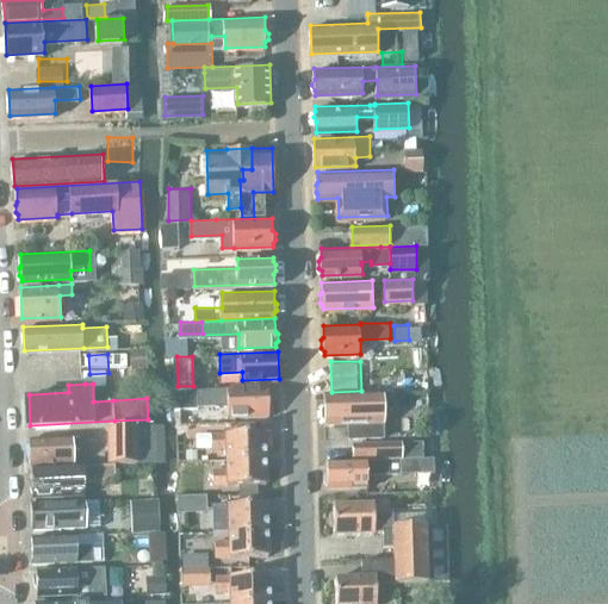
[(268,385),(174,388),(175,406),(198,406),(198,404),(229,403),(229,415),(270,413),(270,410),(272,409),(272,397),(270,397),(268,385)]
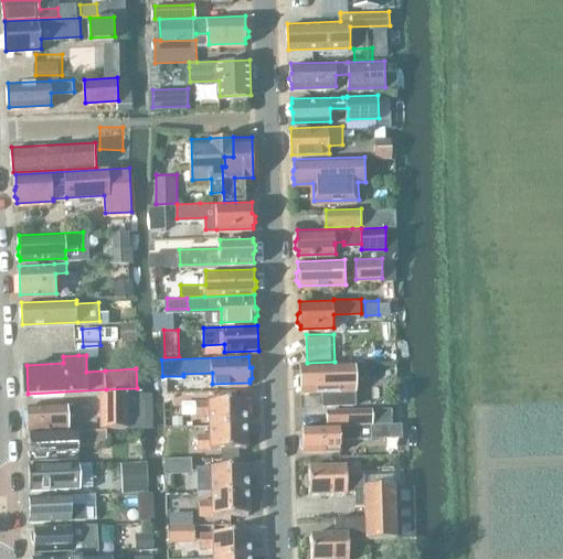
[(339,362),(335,362),(307,363),(301,363),(301,374),(299,377),(299,385),(303,387),(303,390),(325,390),(325,404),(357,402),(357,376),(369,375),(368,361),(339,362)]
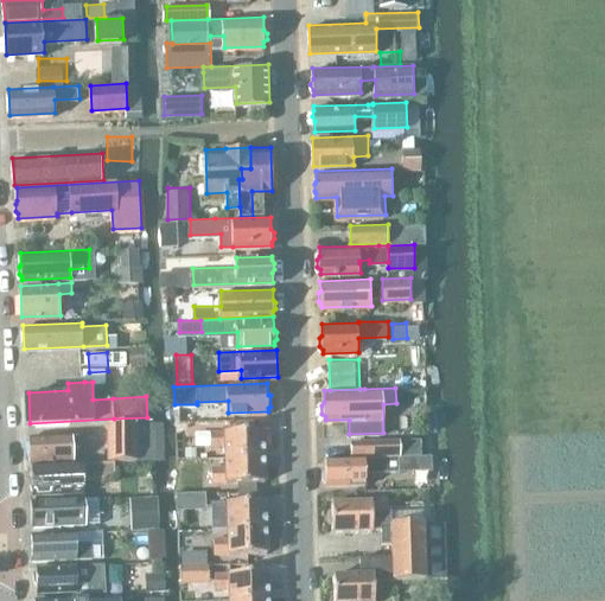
[(139,458),(138,420),(109,420),(110,458),(139,458)]
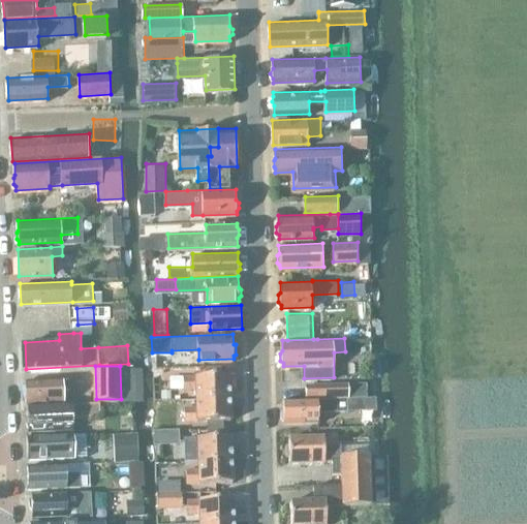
[(197,388),(197,396),(230,395),(230,372),(197,373),(197,374),(184,374),(185,388),(197,388)]
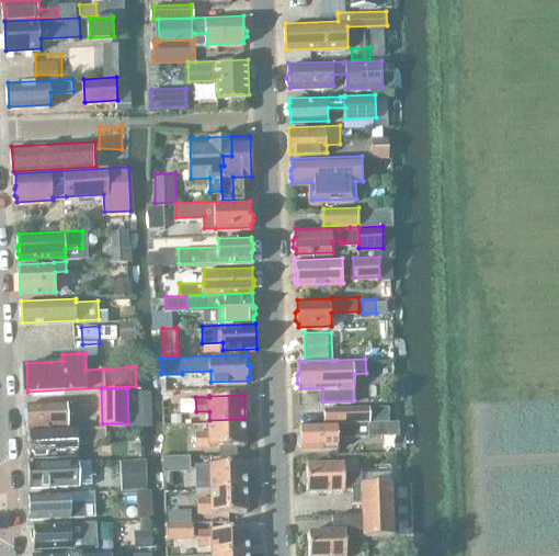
[(46,400),(29,401),(29,412),(27,415),(29,421),(30,423),(30,427),(69,424),(68,411),(73,411),(73,400),(68,400),(46,400)]
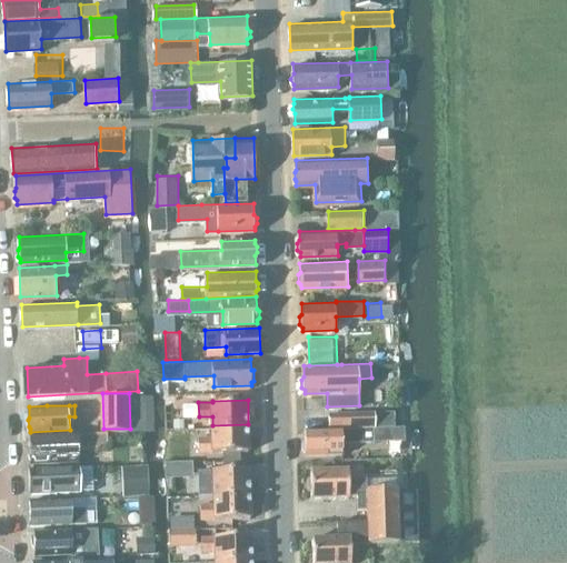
[(330,412),(331,425),(377,424),(377,410),(330,412)]
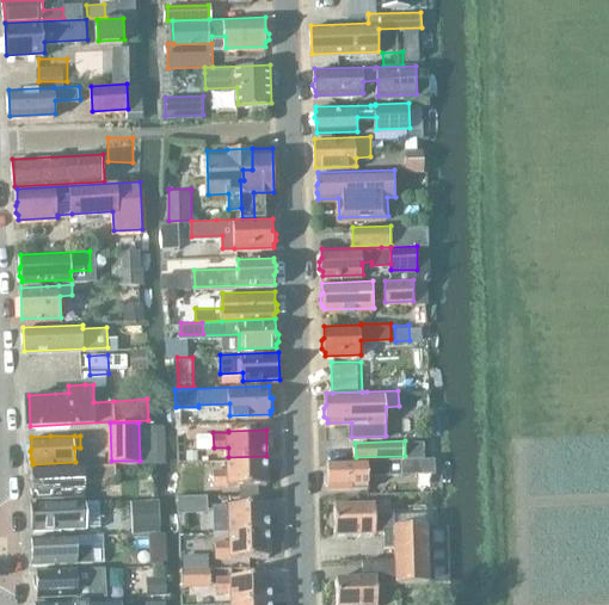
[(266,456),(228,457),(229,468),(214,468),(215,483),(229,483),(268,482),(266,456)]
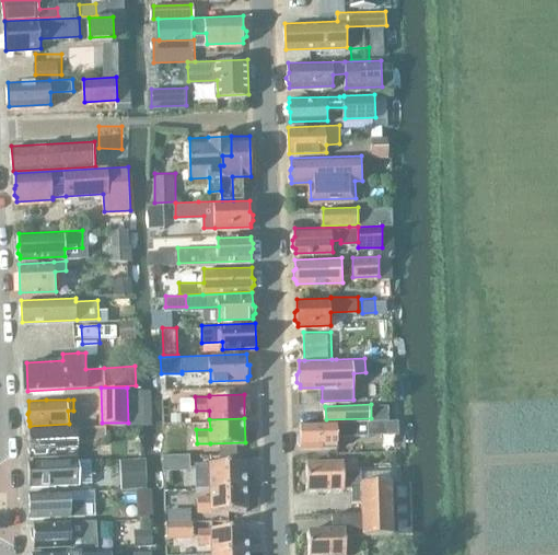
[(382,419),(369,419),(369,432),(382,432),(382,419)]
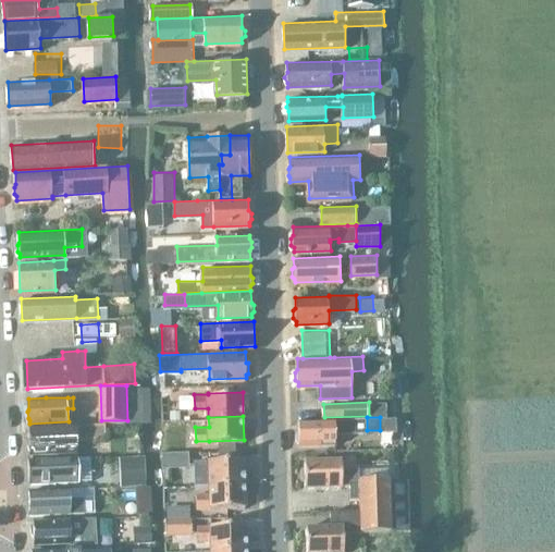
[(358,418),(299,419),(299,428),(297,431),(297,438),(300,441),(300,444),(337,443),(336,431),(359,431),(358,418)]
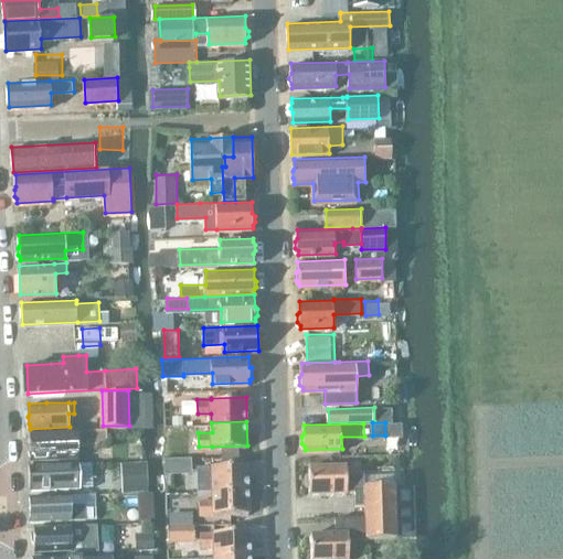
[(108,442),(107,427),(77,428),(30,430),(31,443),(29,449),(31,453),(31,458),(78,457),(77,444),(108,442)]
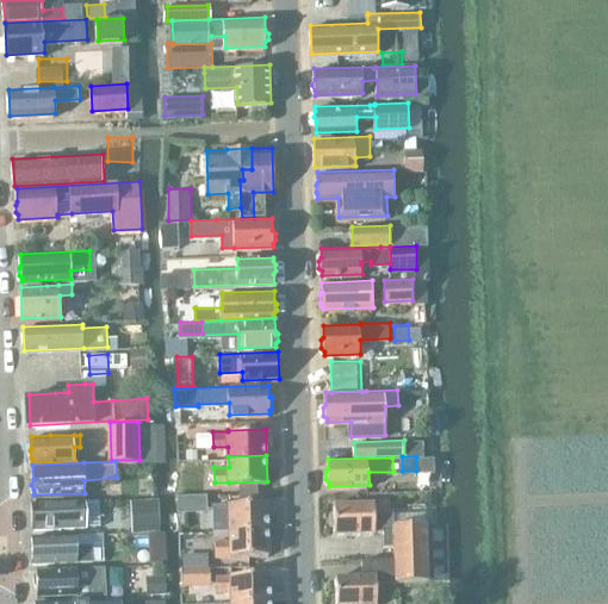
[(190,493),(180,493),(181,505),(191,505),(190,493)]
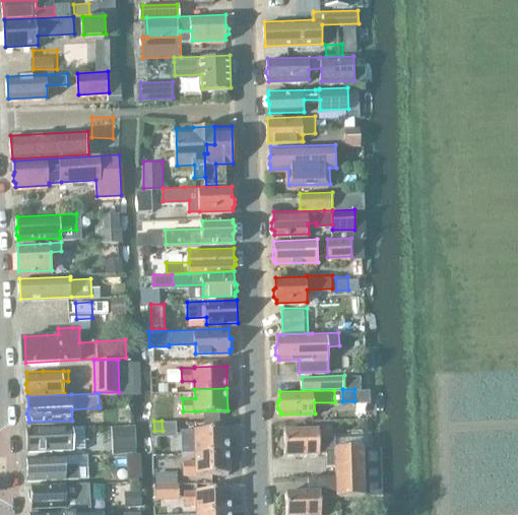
[(27,427),(28,449),(65,448),(65,447),(74,446),(73,425),(27,427)]
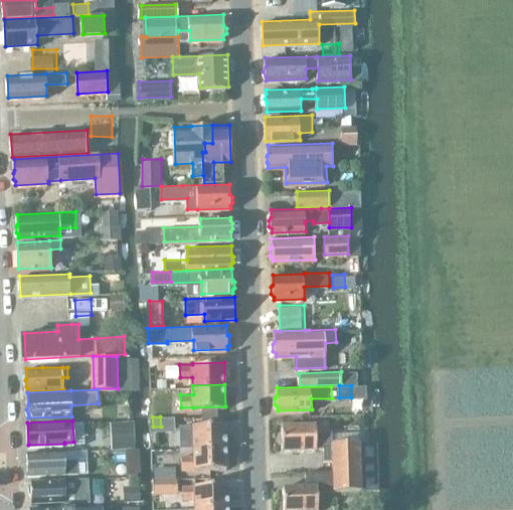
[(194,438),(194,446),(226,445),(226,422),(193,423),(193,425),(181,425),(182,438),(194,438)]
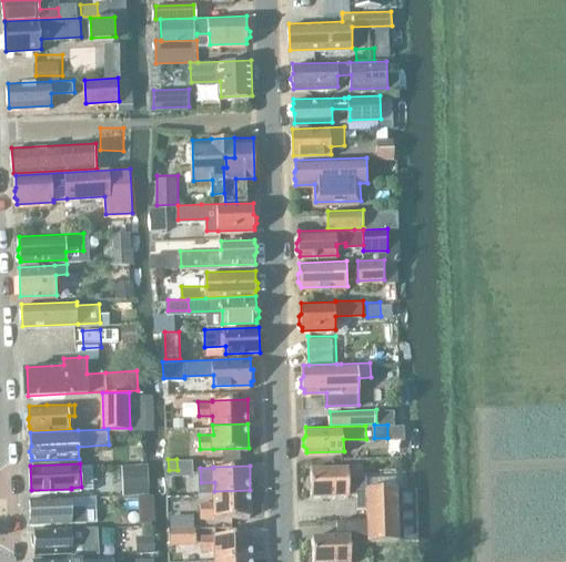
[(369,540),(370,540),(400,539),(398,486),(367,487),(367,476),(350,476),(350,466),(312,467),(313,496),(350,494),(350,492),(359,492),(359,507),(367,506),(367,518),(369,540)]
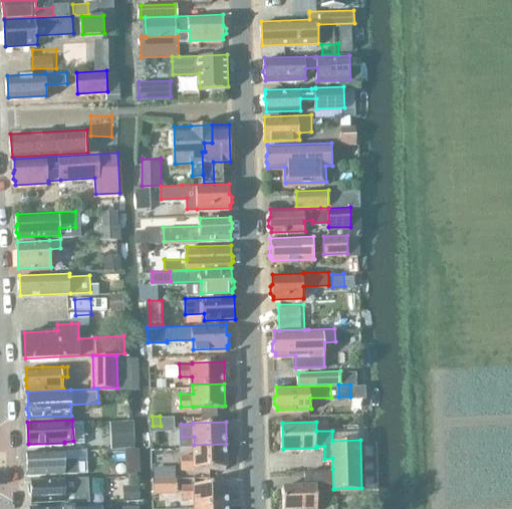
[(226,444),(194,445),(194,454),(182,454),(183,467),(195,467),(227,466),(226,444)]
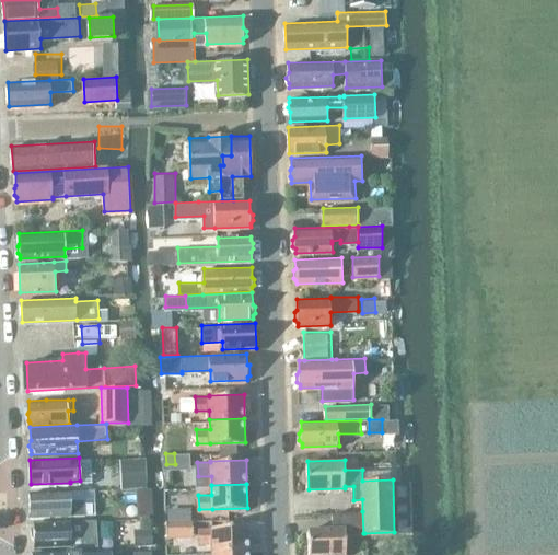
[(150,513),(149,486),(135,486),(135,515),(150,513)]
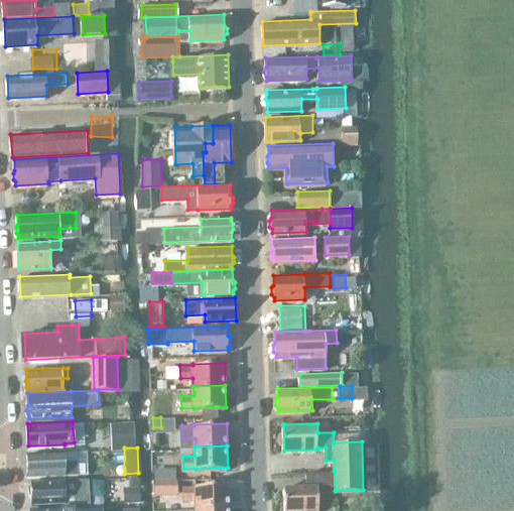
[(28,452),(29,475),(79,473),(79,459),(66,460),(66,451),(28,452)]
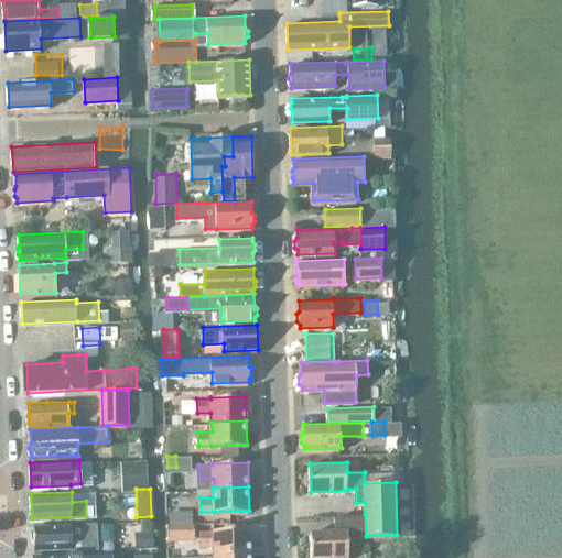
[(193,510),(181,510),(182,523),(193,522),(193,510)]
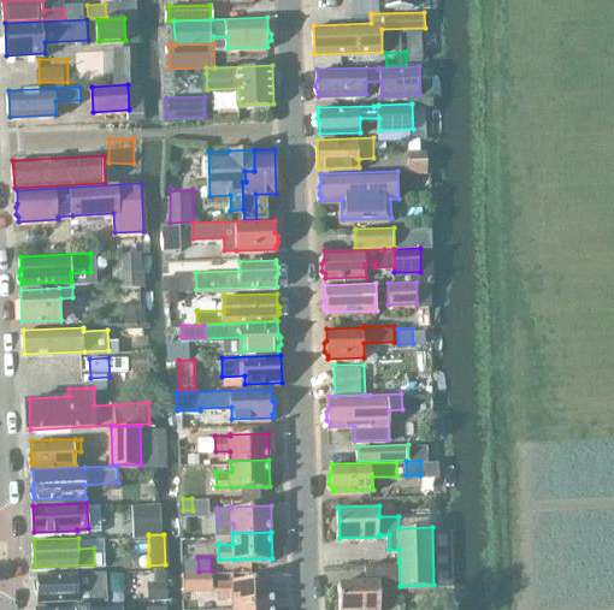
[(341,609),(370,609),(382,609),(381,587),(400,586),(399,562),(366,562),(367,579),(341,580),(341,609)]
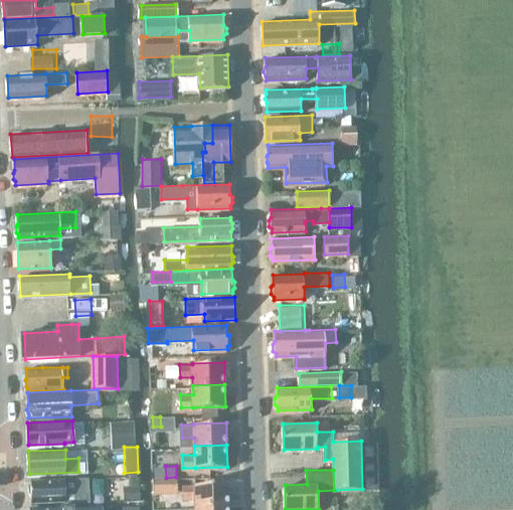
[(32,493),(32,501),(65,500),(66,504),(90,503),(90,498),(89,476),(31,479),(31,482),(30,484),(29,484),(30,491),(32,493)]
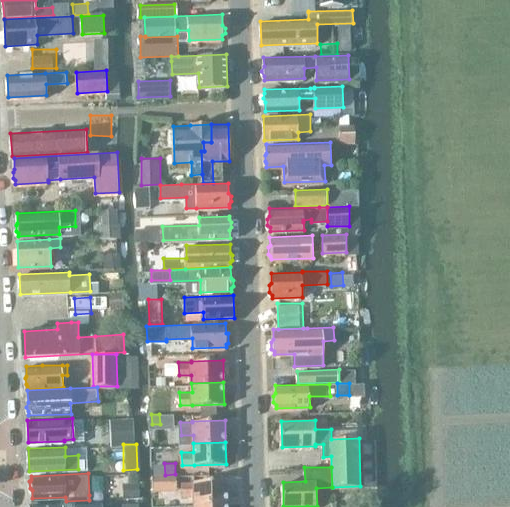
[(163,475),(154,475),(154,488),(163,488),(163,475)]
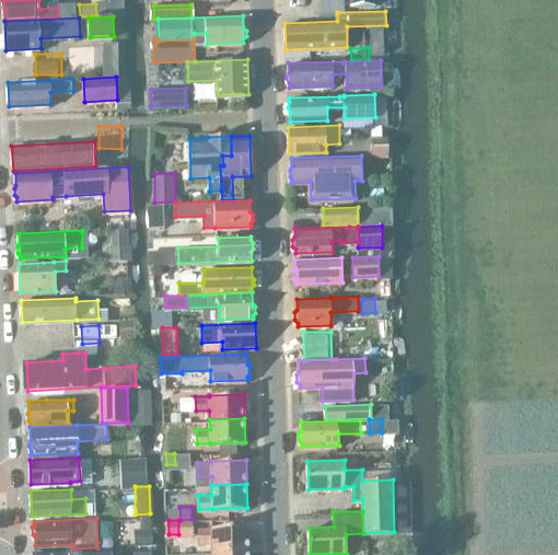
[(213,542),(213,551),(248,550),(248,525),(212,527),(212,528),(199,528),(200,542),(213,542)]
